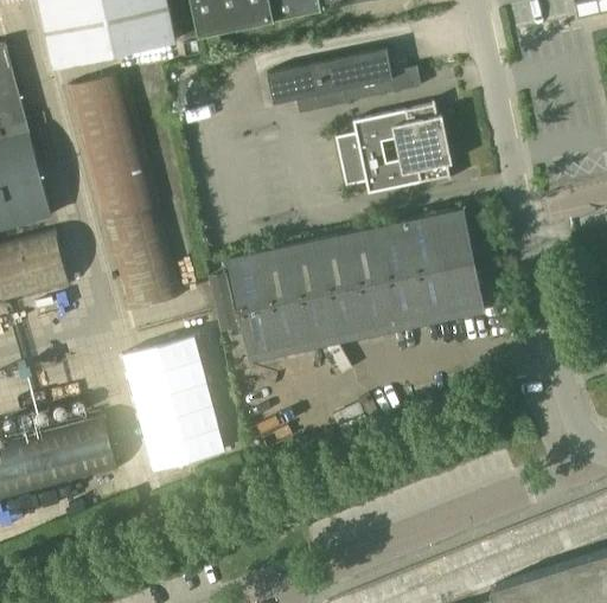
[(38,0),(52,68),(176,42),(166,0),(38,0)]
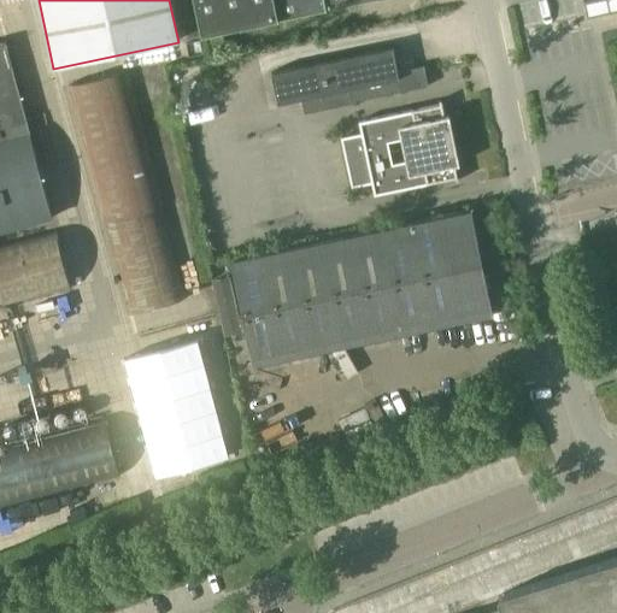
[(193,0),(201,39),(324,13),(383,0),(193,0)]
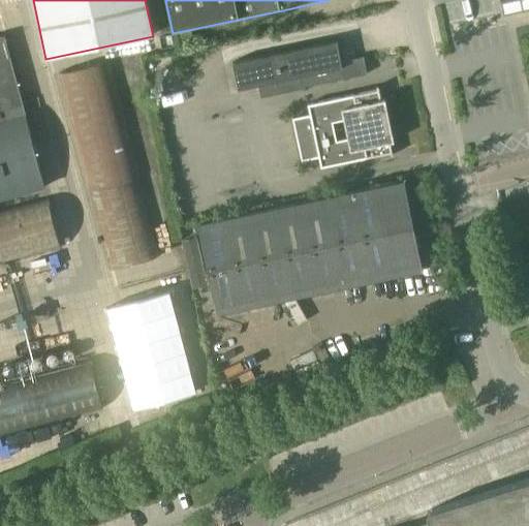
[(528,187),(527,188),(528,195),(528,0),(512,0),(500,3),(502,16),(528,10),(528,187)]
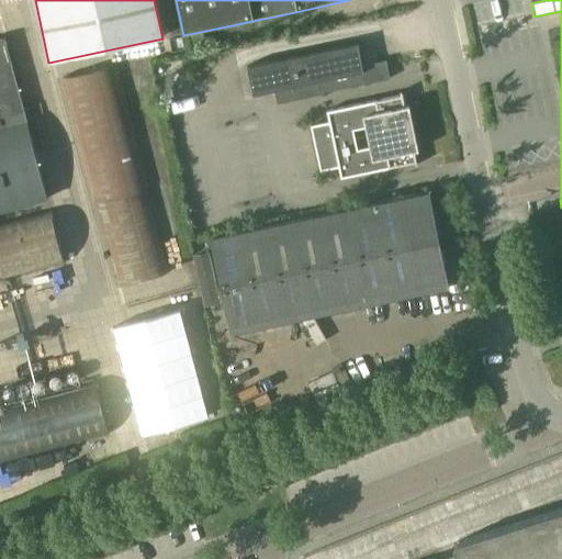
[(0,215),(49,203),(4,43),(0,43),(0,215)]
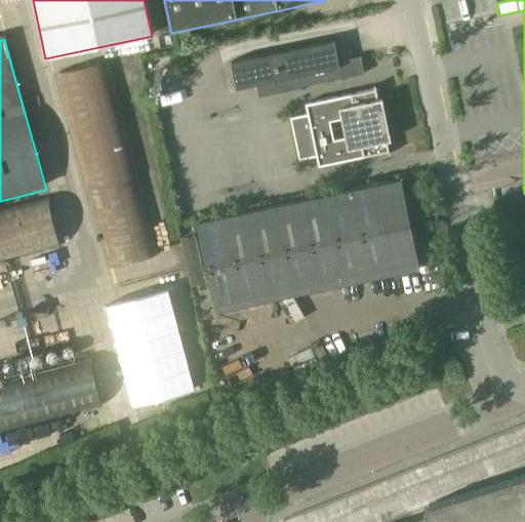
[(333,42),(231,64),(236,90),(254,86),(256,98),(363,75),(360,58),(337,63),(333,42)]
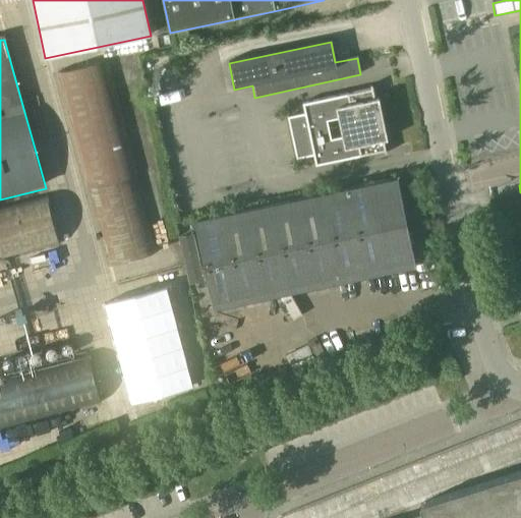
[(58,75),(107,267),(157,254),(107,62),(58,75)]
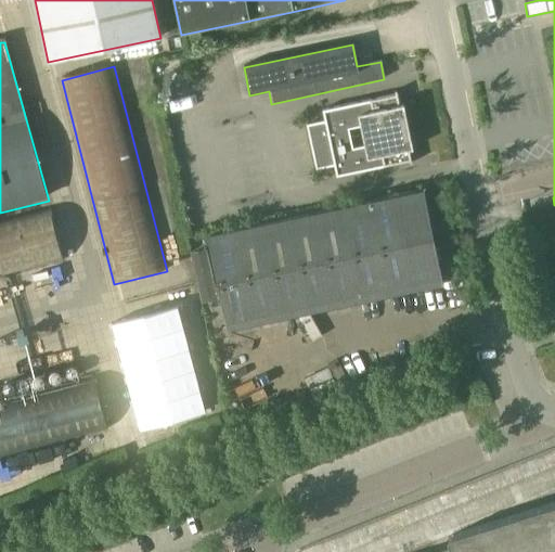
[(413,166),(397,93),(395,94),(396,98),(323,113),(325,124),(307,127),(317,172),(335,168),(337,179),(410,164),(411,167),(413,166)]
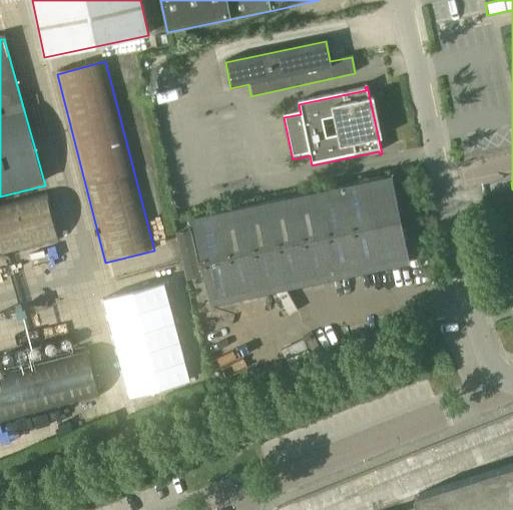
[(392,176),(192,218),(210,306),(410,264),(392,176)]
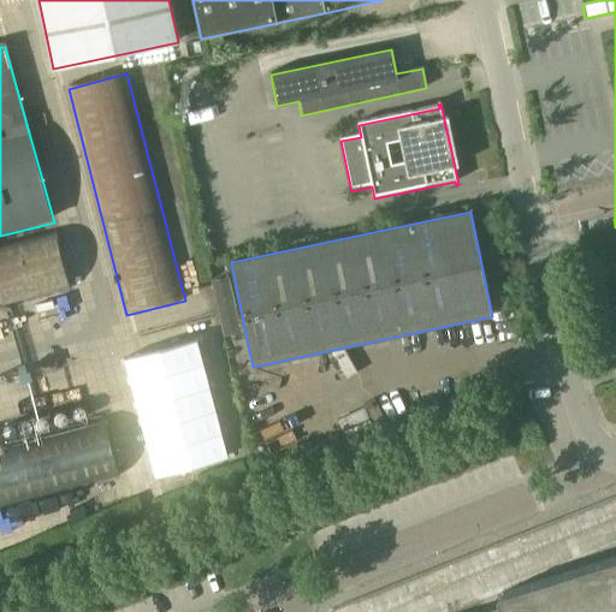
[(55,233),(0,247),(0,309),(70,291),(55,233)]
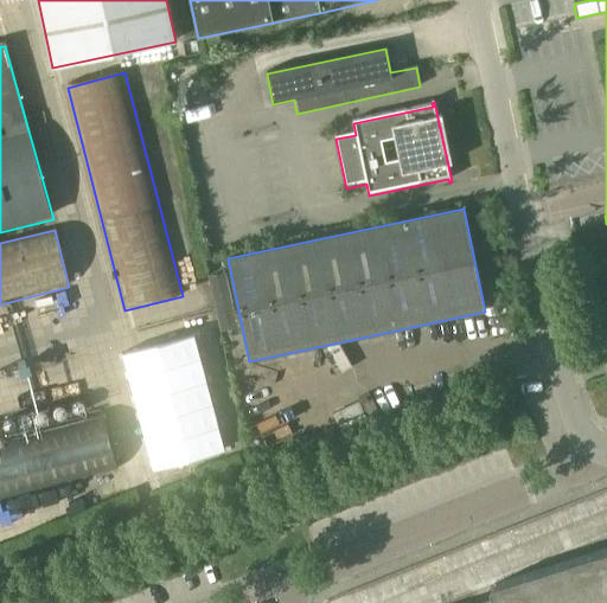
[(0,501),(119,470),(103,414),(0,441),(0,501)]
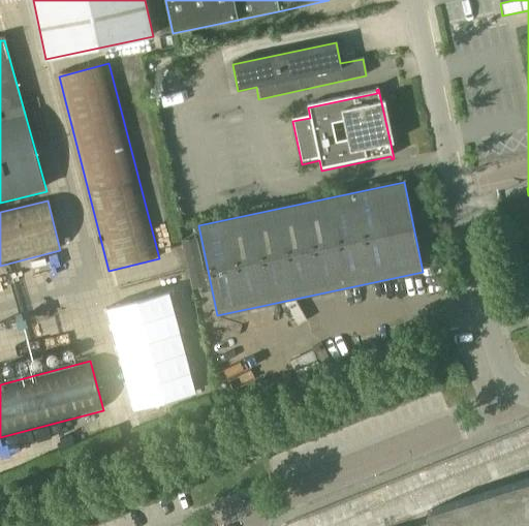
[(528,525),(528,481),(429,512),(429,513),(427,514),(428,516),(427,516),(430,525),(528,525)]
